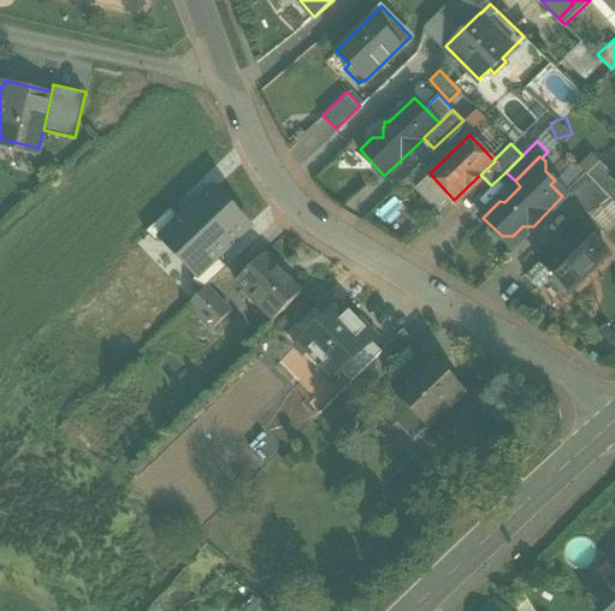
[(613,173),(599,160),(587,172),(614,200),(614,176),(613,175),(613,173)]
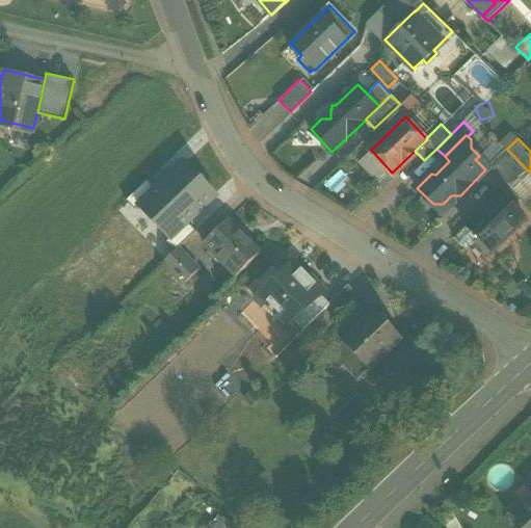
[(506,148),(489,164),(508,184),(530,173),(507,149),(506,148)]
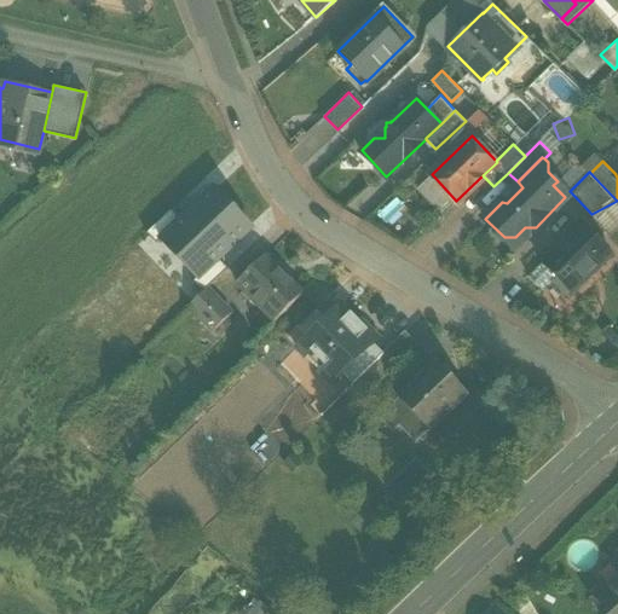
[(182,218),(161,238),(179,256),(234,206),(214,186),(182,218)]
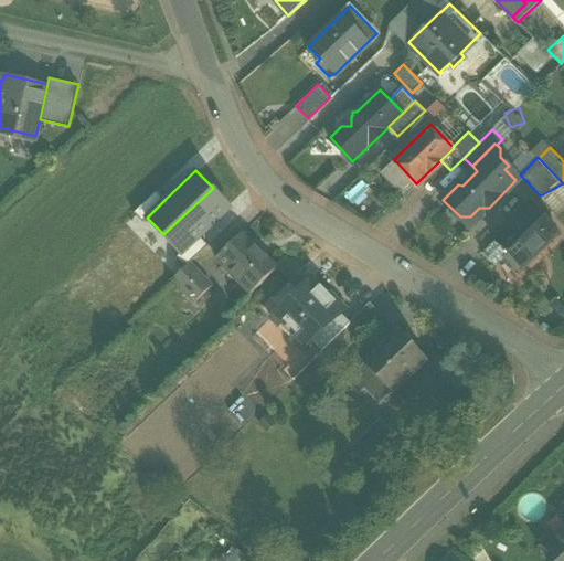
[(213,188),(163,234),(180,252),(199,234),(230,205),(213,188)]
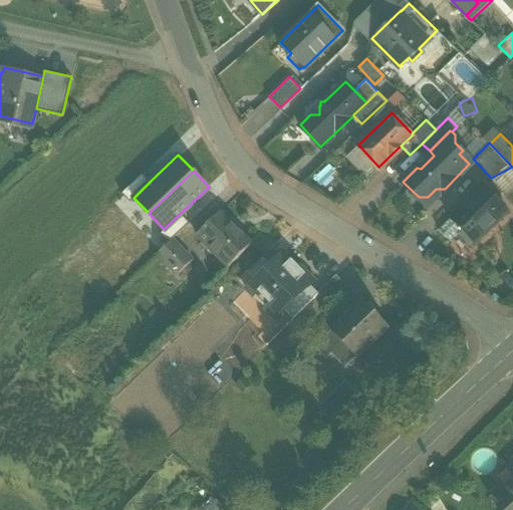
[(130,201),(134,198),(151,181),(143,173),(121,192),(130,201)]
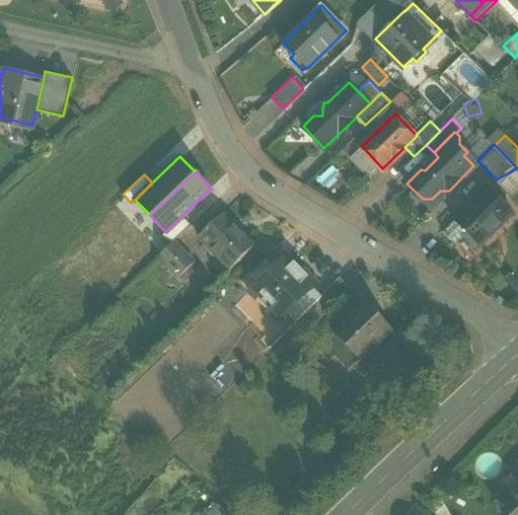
[(488,186),(454,219),(466,231),(463,234),(474,246),(477,243),(478,244),(513,212),(488,186)]
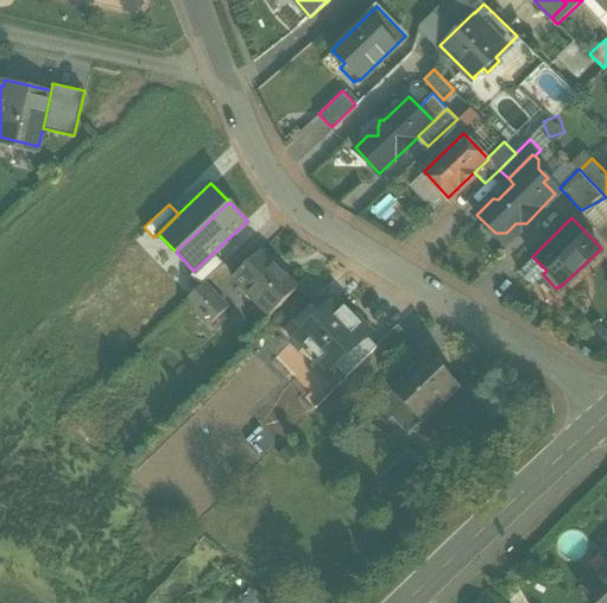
[(299,287),(264,249),(235,275),(271,315),(299,287)]
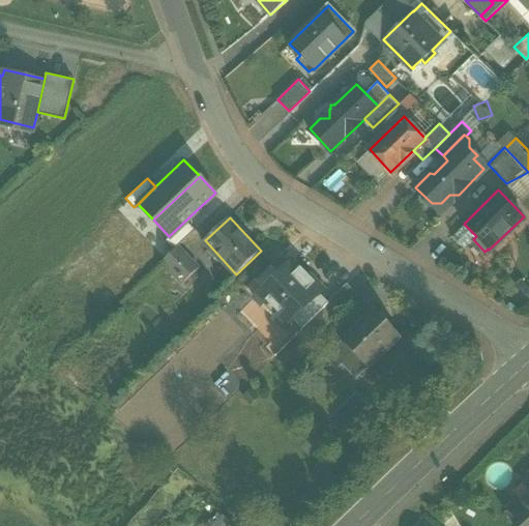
[(195,229),(186,220),(169,236),(166,239),(175,249),(179,244),(195,229)]
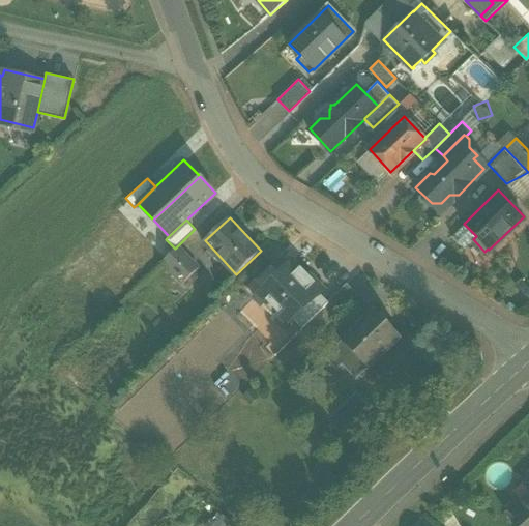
[(464,224),(451,234),(452,235),(464,247),(472,239),(473,239),(476,236),(464,224)]
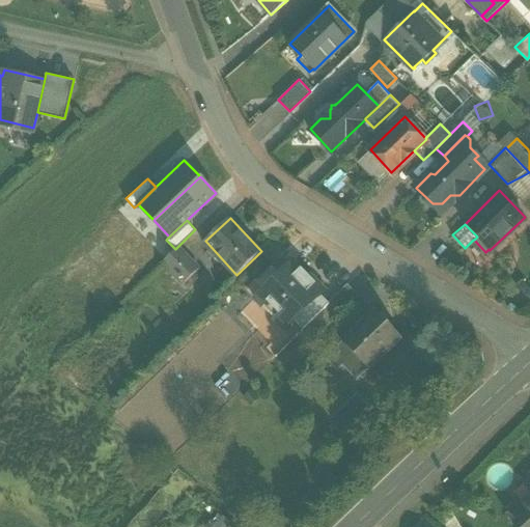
[(201,268),(179,245),(175,249),(163,260),(185,283),(201,268)]
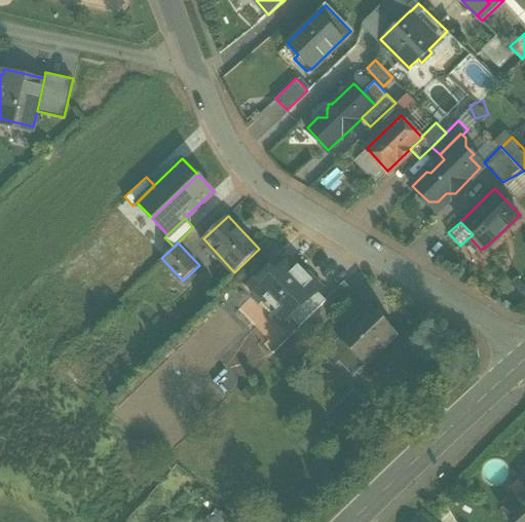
[(307,272),(293,257),(266,281),(277,293),(293,309),(322,283),(309,270),(307,272)]
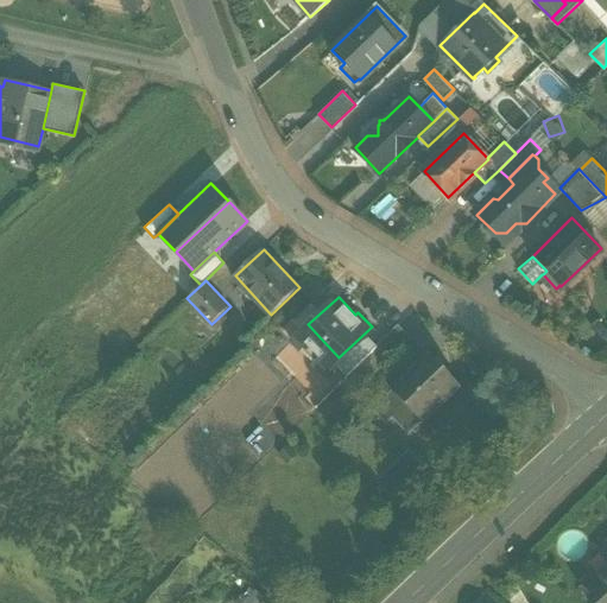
[(398,325),(378,344),(390,357),(411,338),(398,325)]
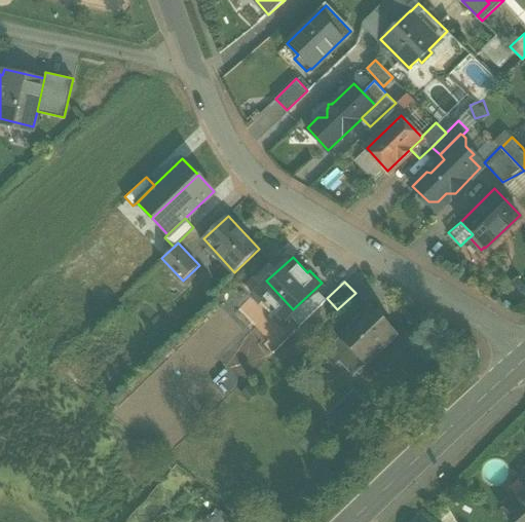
[(277,293),(264,305),(279,322),(293,309),(277,293)]
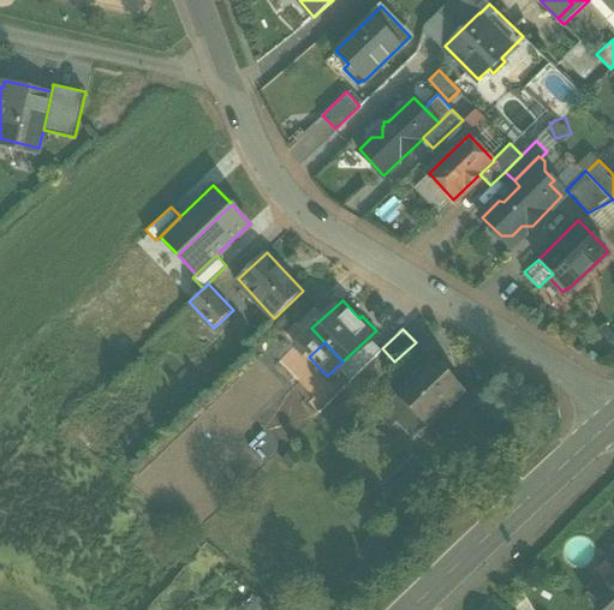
[(434,359),(425,369),(424,368),(410,381),(411,382),(399,393),(413,408),(403,418),(419,435),(429,425),(430,425),(465,392),(434,359)]
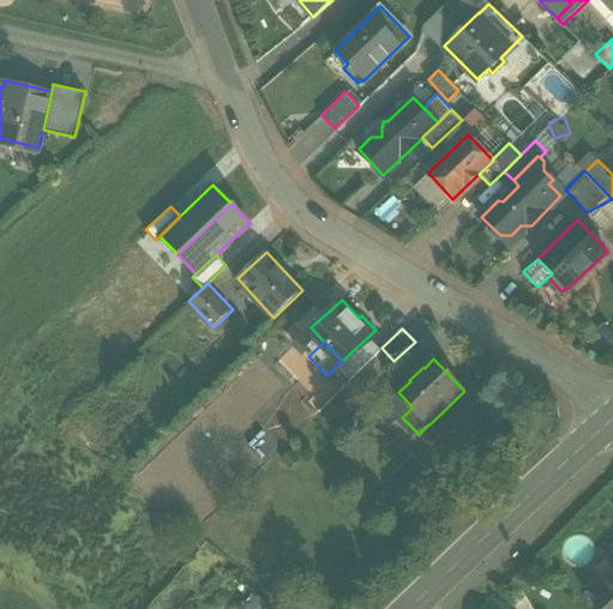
[(350,360),(330,380),(340,390),(360,371),(350,360)]
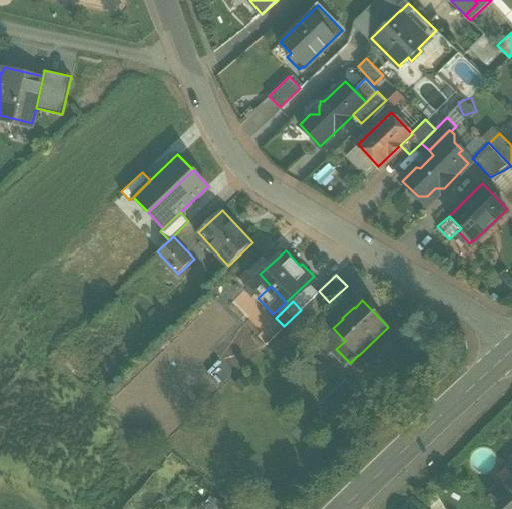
[(167,425),(155,437),(163,444),(174,432),(167,425)]
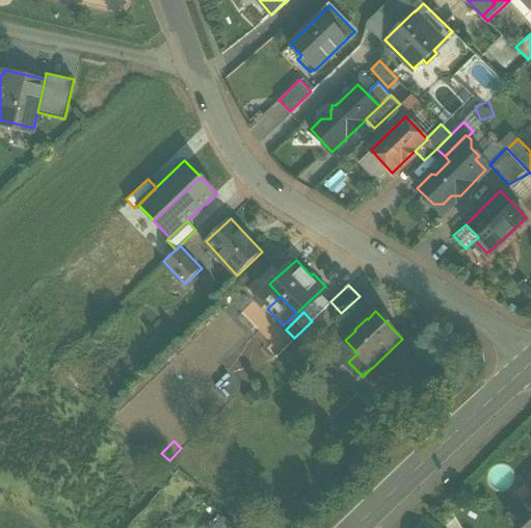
[(530,498),(522,507),(522,508),(514,516),(525,526),(523,527),(530,527),(530,498)]
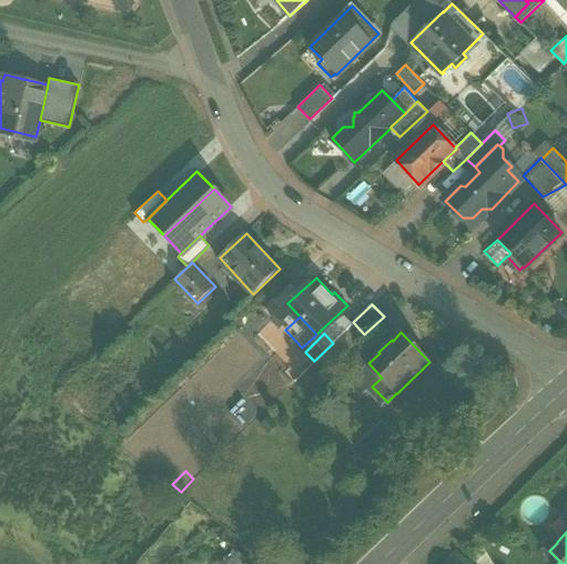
[(222,563),(247,563),(251,561),(234,545),(220,561),(222,563)]
